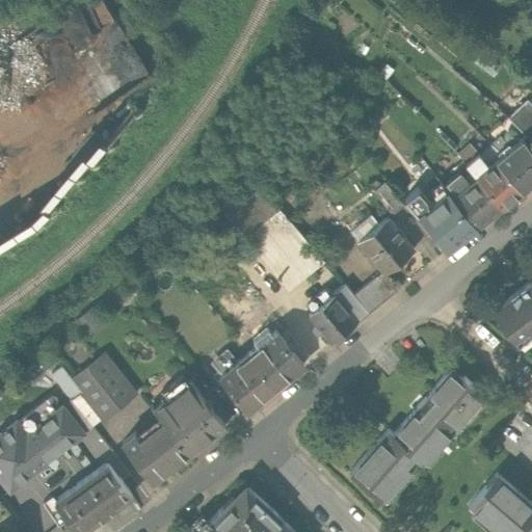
[(55,68),(70,61),(74,72),(114,53),(90,0),(26,28),(35,51),(46,47),(55,68)]
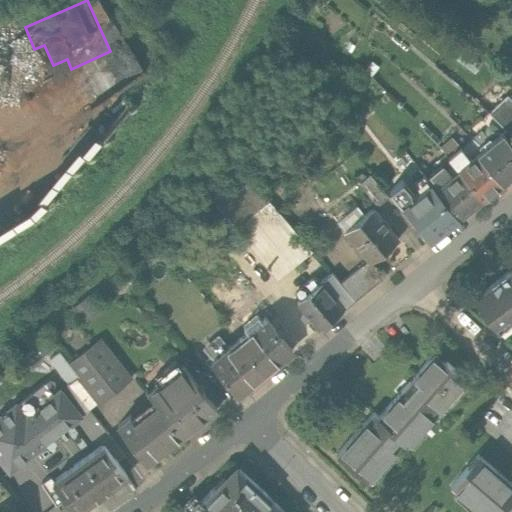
[(378,68),(371,63),(364,71),(371,76),(378,68)]
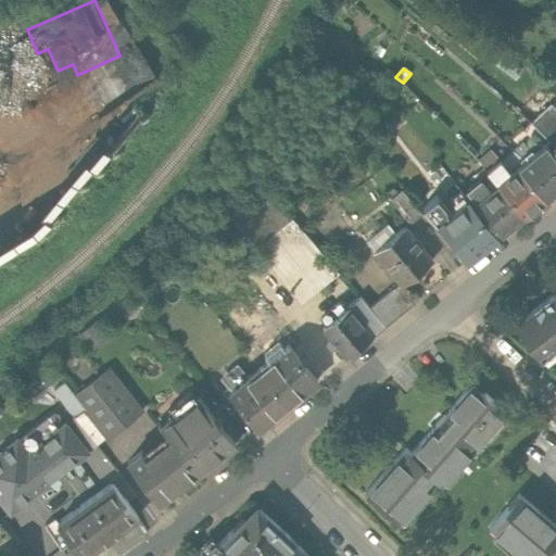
[(550,141),(544,144),(548,149),(555,142),(555,109),(550,102),(543,109),(532,97),(519,111),(550,141)]
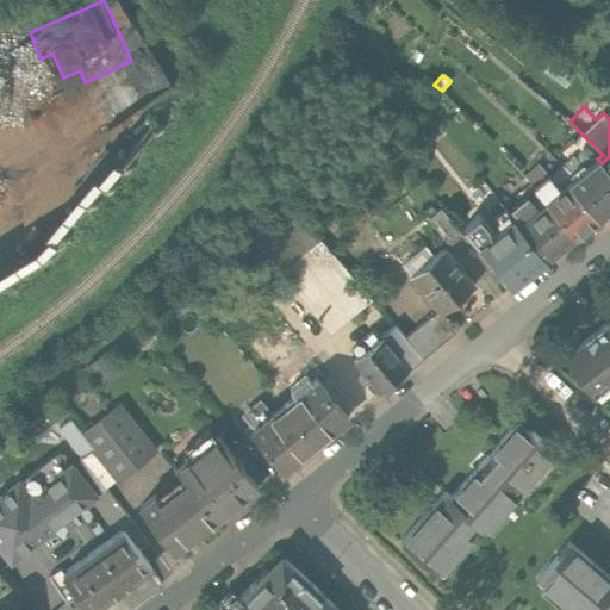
[(568,172),(573,179),(584,169),(572,155),(561,165),(568,172)]
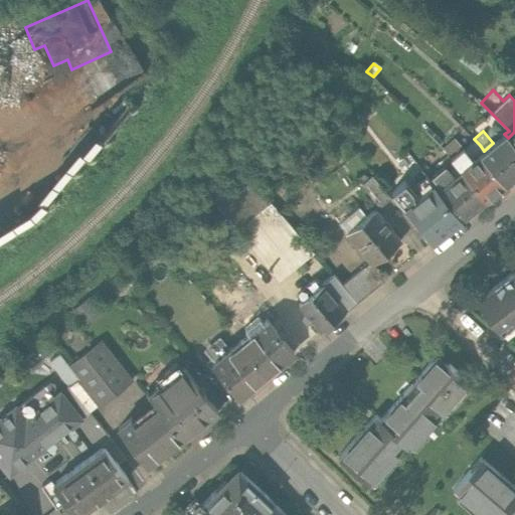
[(505,183),(514,175),(514,146),(508,138),(504,134),(493,143),(484,151),(481,154),(505,183)]
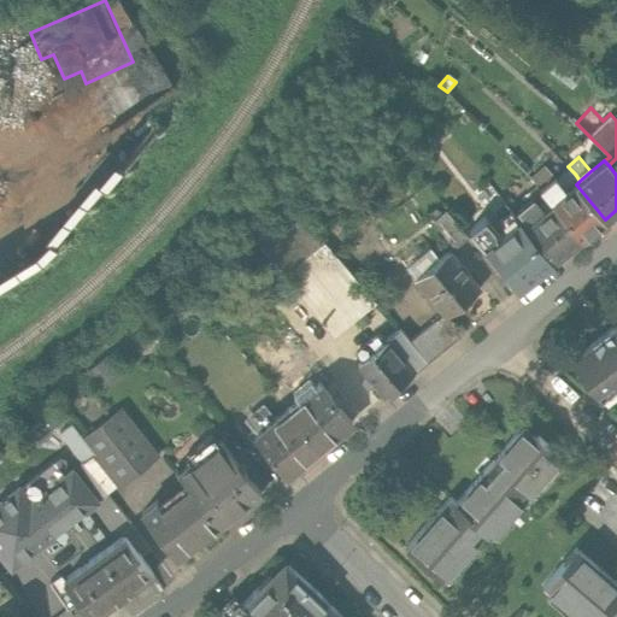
[(551,174),(544,164),(528,177),(540,189),(550,182),(546,178),(551,174)]
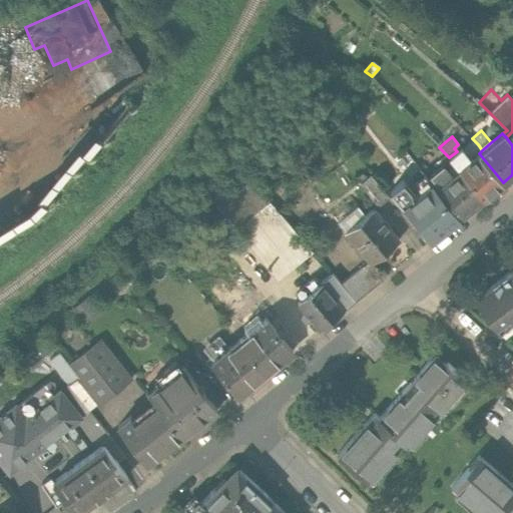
[(479,153),(482,150),(478,144),(472,138),(462,147),(471,159),(479,153)]
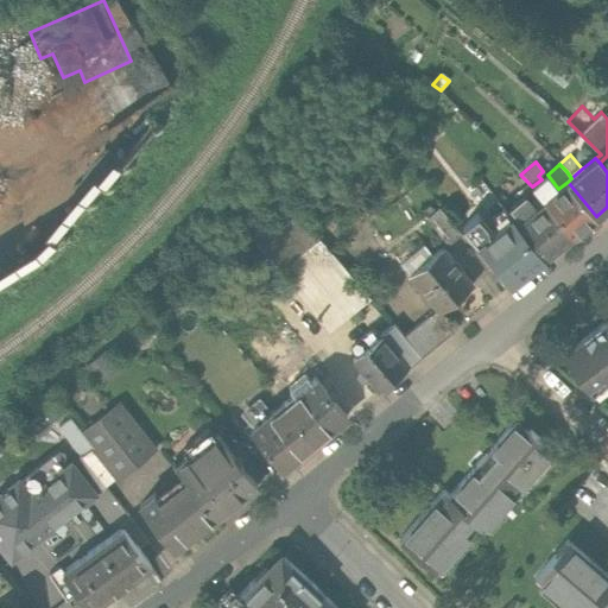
[(532,187),(544,201),(572,235),(596,216),(568,182),(558,189),(548,175),(546,176),(543,171),(538,176),(542,179),(532,187)]
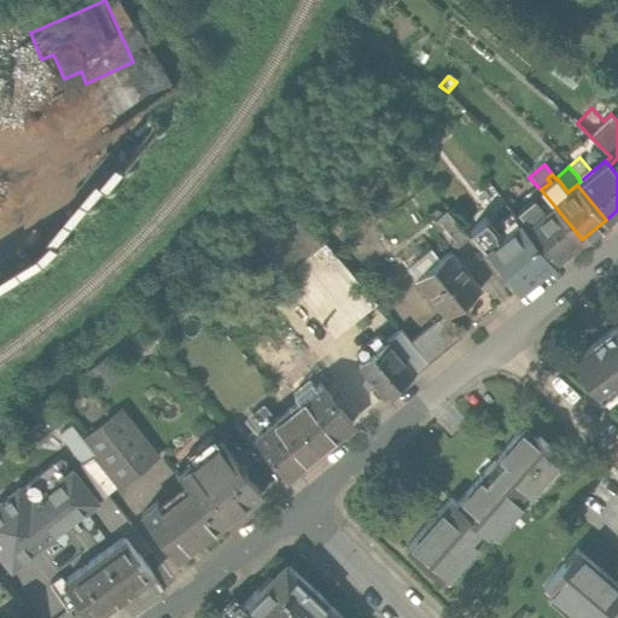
[(553,262),(582,239),(553,204),(544,211),(532,197),(517,209),(528,223),(524,227),(553,262)]
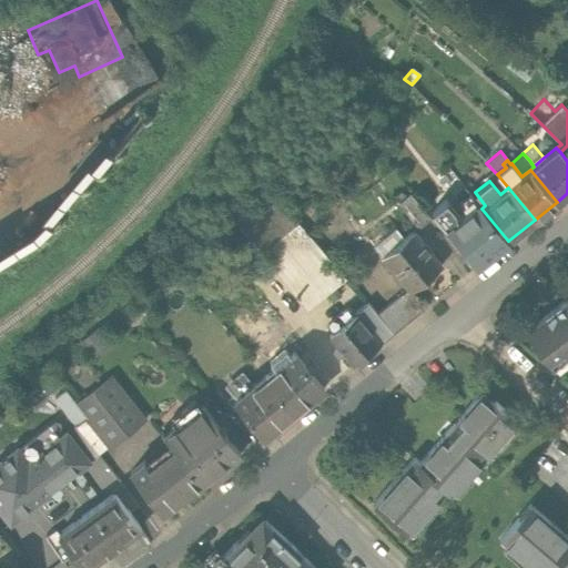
[(467,211),(477,203),(465,188),(455,195),(467,211)]
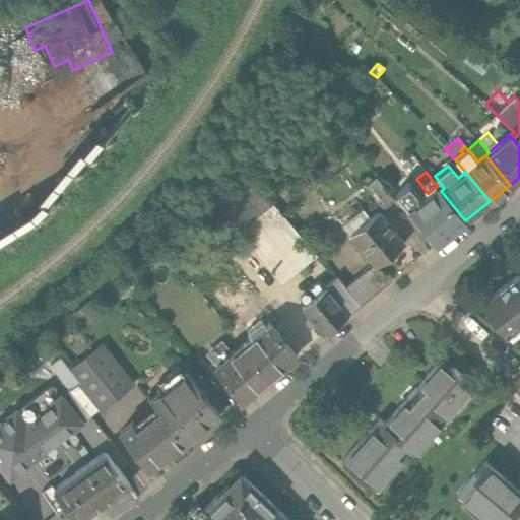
[(213,238),(219,245),(236,231),(281,284),(316,255),(245,173),(211,201),(230,222),(213,238)]
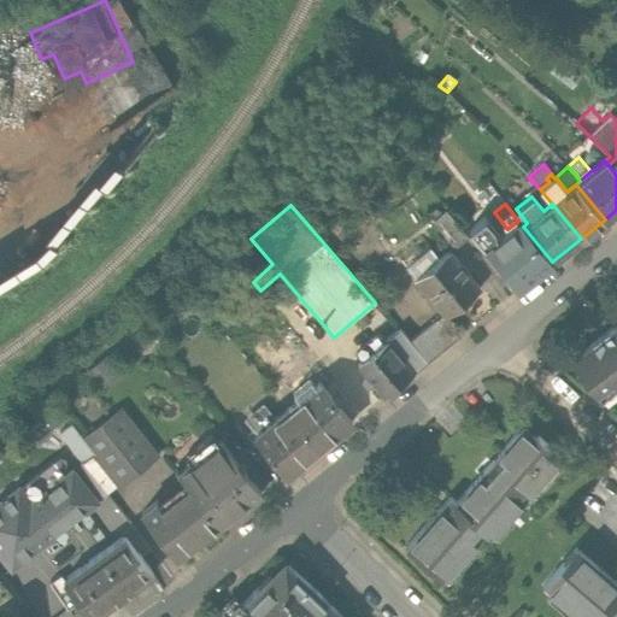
[(454,248),(468,238),(447,211),(433,222),(454,248)]
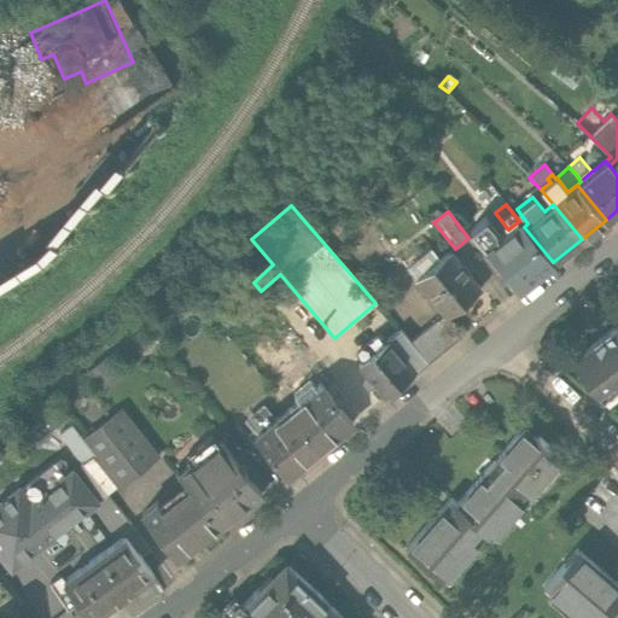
[(518,290),(553,262),(524,227),(519,221),(508,229),(496,240),(496,231),(485,217),(470,231),(518,290)]
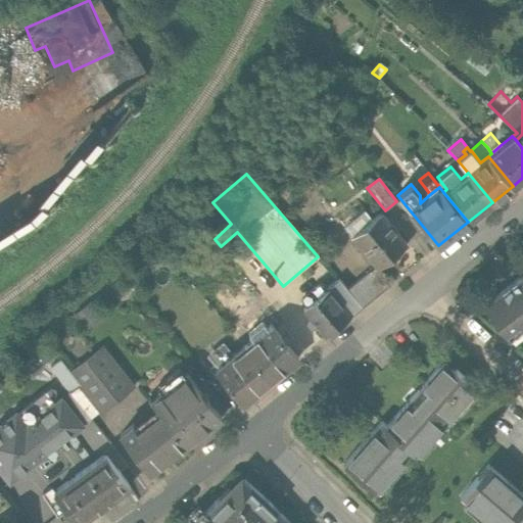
[(406,246),(380,214),(371,221),(365,212),(344,229),(376,268),(377,270),(378,269),(406,246)]
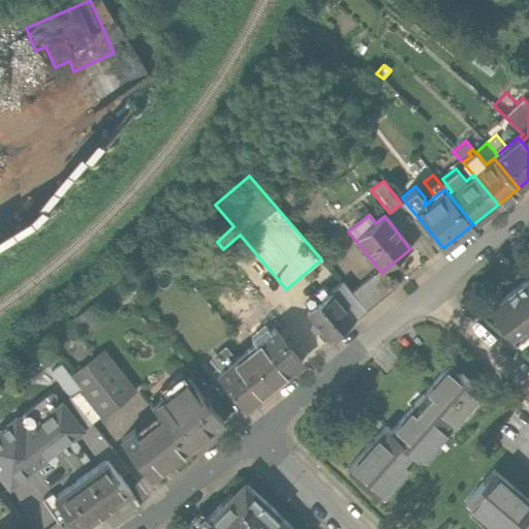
[(380,271),(351,296),(366,312),(396,287),(382,272),(381,273),(380,271)]
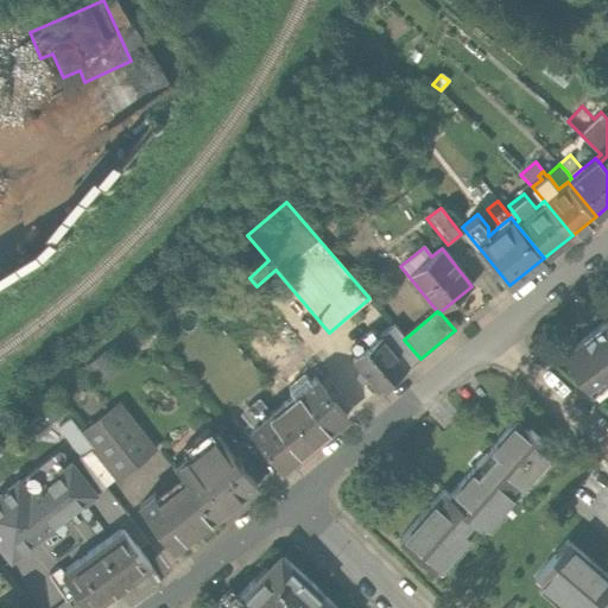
[(607,380),(607,320),(561,355),(564,359),(565,356),(576,369),(574,372),(590,394),(593,392),(591,391),(607,380),(607,381),(607,380)]
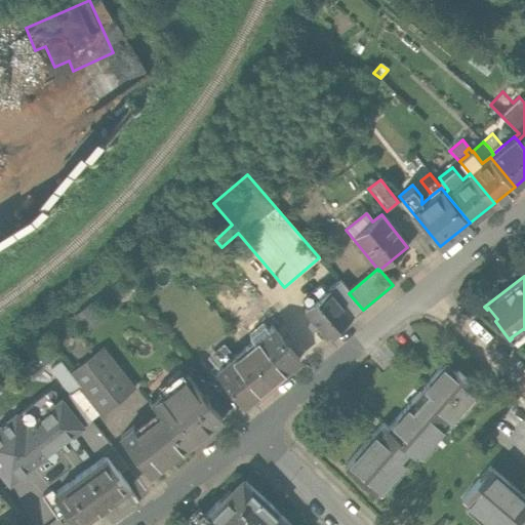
[(329,290),(330,292),(352,319),(363,310),(349,293),(339,282),(329,290)]
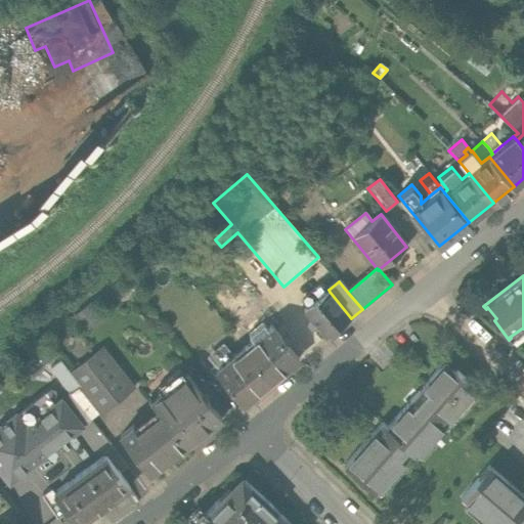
[(325,339),(351,318),(330,292),(304,312),(325,339)]
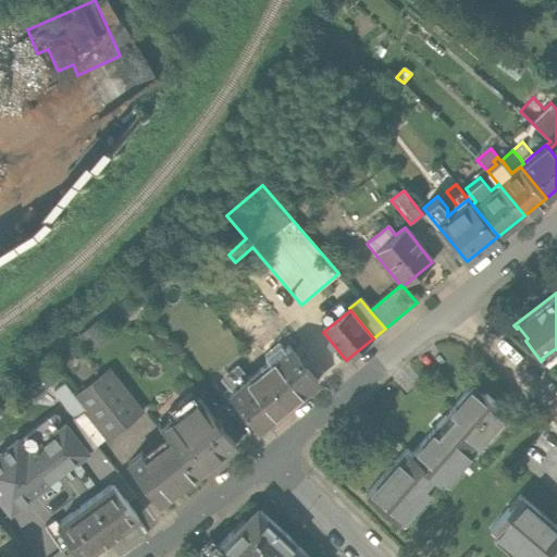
[(289,347),(259,372),(287,407),(318,383),(289,347)]
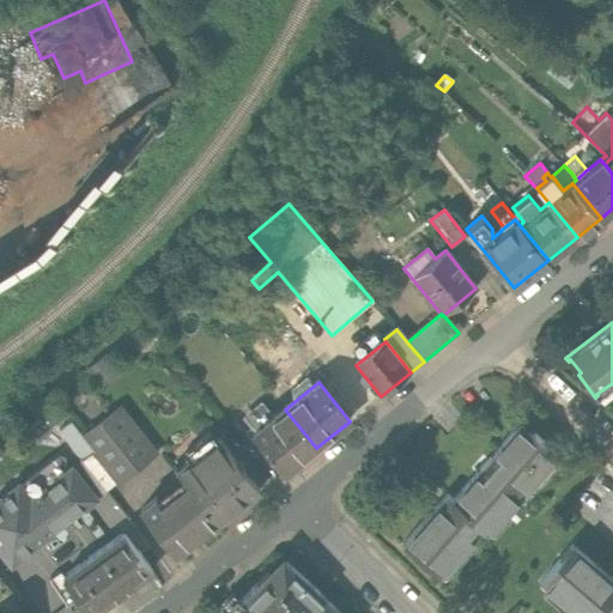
[(119,410),(82,439),(93,454),(117,485),(119,486),(156,456),(119,410)]
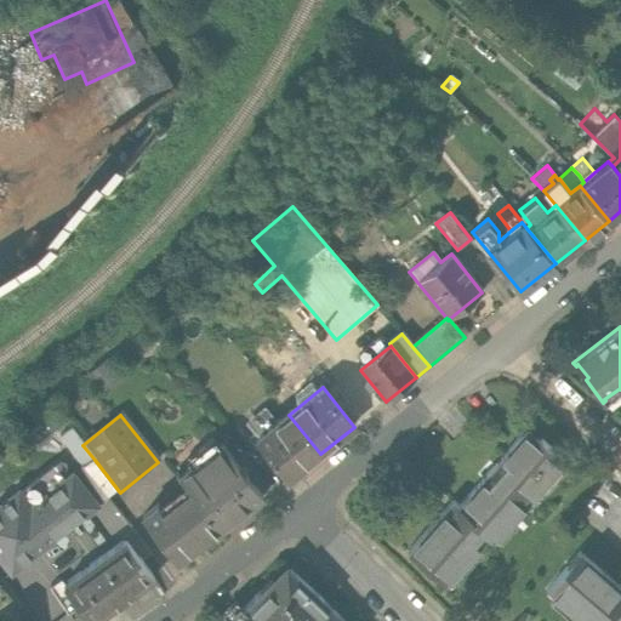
[(288,480),(320,454),(289,415),(256,442),(288,480)]
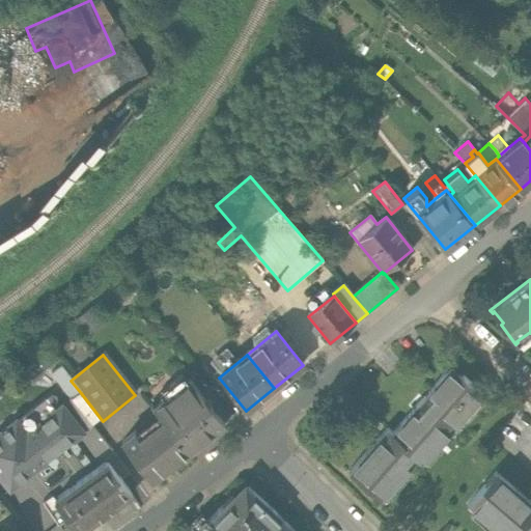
[(452,366),(391,434),(387,429),(384,434),(350,471),(352,472),(353,471),(363,480),(361,481),(381,499),(418,457),(422,462),(483,394),(464,378),(462,380),(451,370),(453,368),(452,366)]
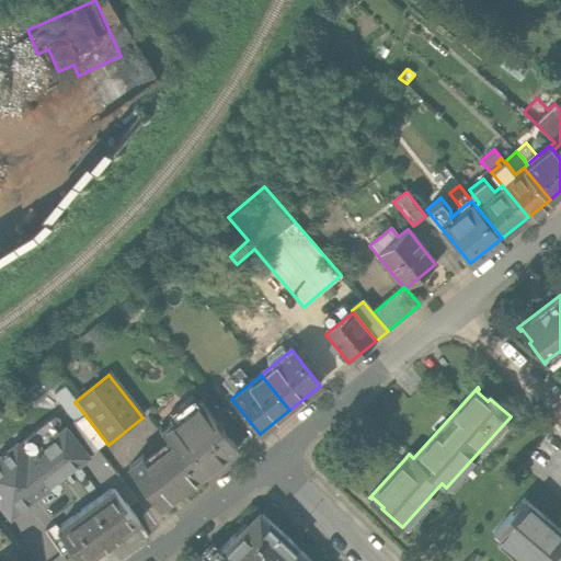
[(161,431),(168,439),(199,480),(238,449),(199,401),(161,431)]
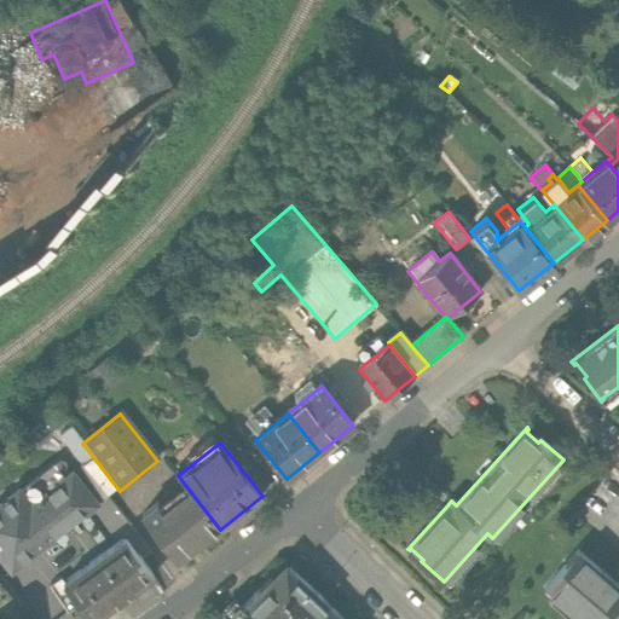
[(0,557),(11,573),(119,490),(94,458),(30,509),(18,493),(0,507),(0,557)]
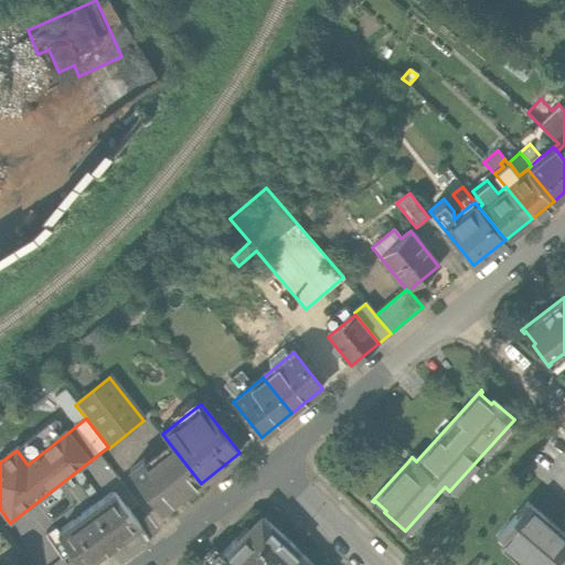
[(160,514),(201,483),(169,443),(129,473),(160,514)]
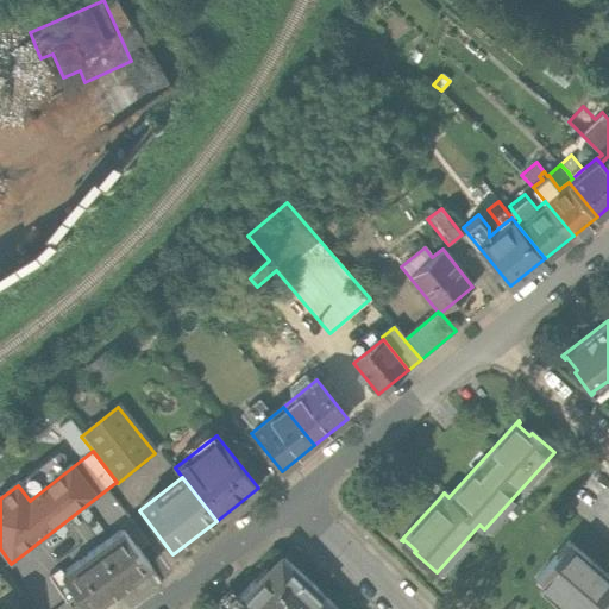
[(118,528),(121,534),(123,533),(137,553),(149,545),(129,520),(118,528)]
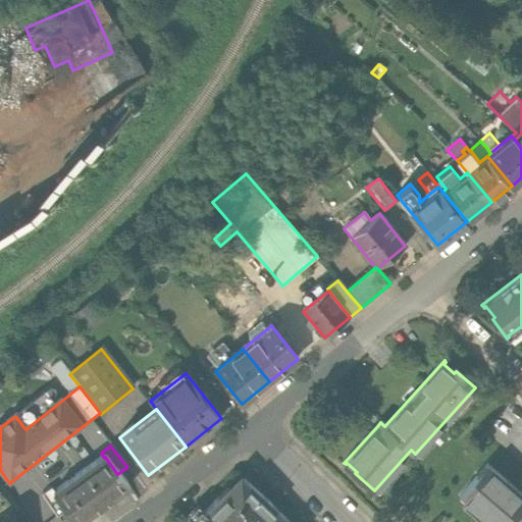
[(67,513),(73,521),(83,521),(128,488),(117,474),(105,457),(104,458),(55,494),(54,496),(67,513)]
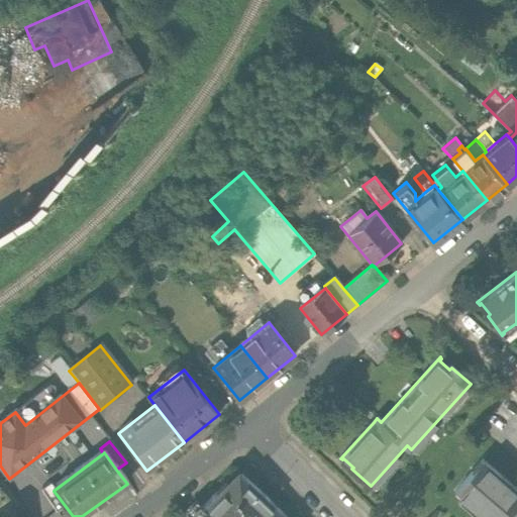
[(516,516),(516,489),(483,458),(456,489),(488,516),(516,516)]
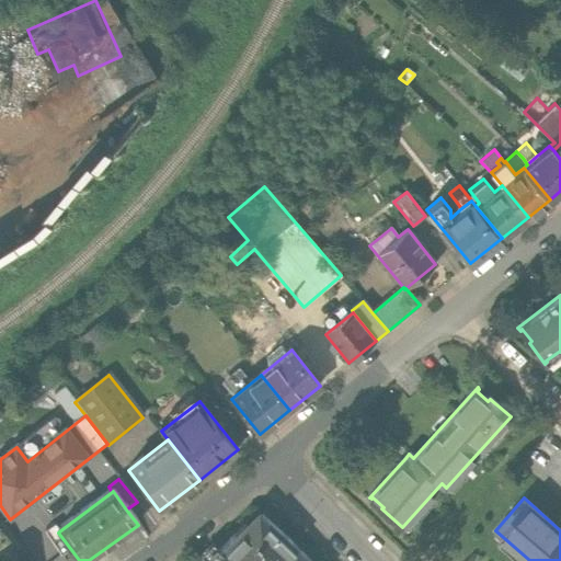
[(232,537),(208,560),(308,560),(262,516),(238,542),(232,537)]
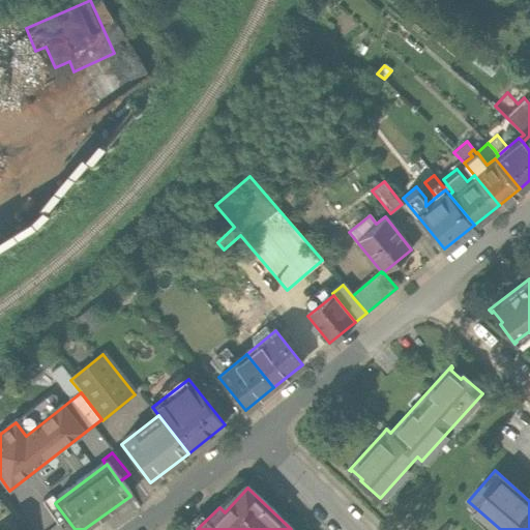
[(58,528),(68,521),(55,503),(56,502),(52,498),(42,505),(58,528)]
